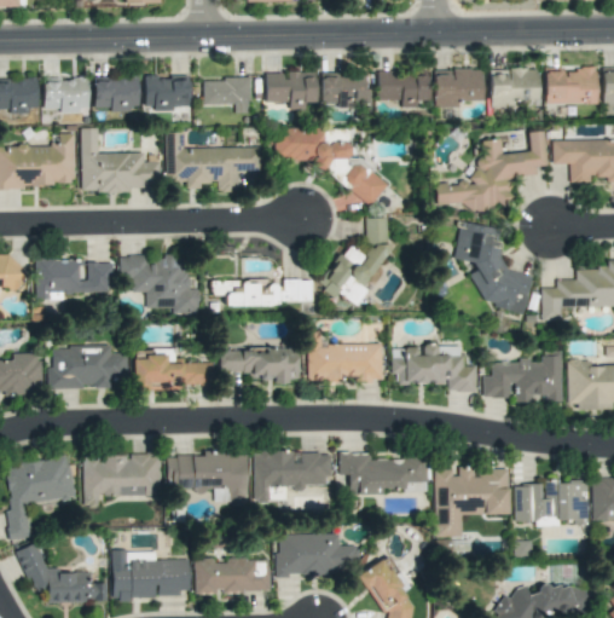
[(546,70),(546,103),(600,102),(598,65),(579,67),(579,70),(546,70)]
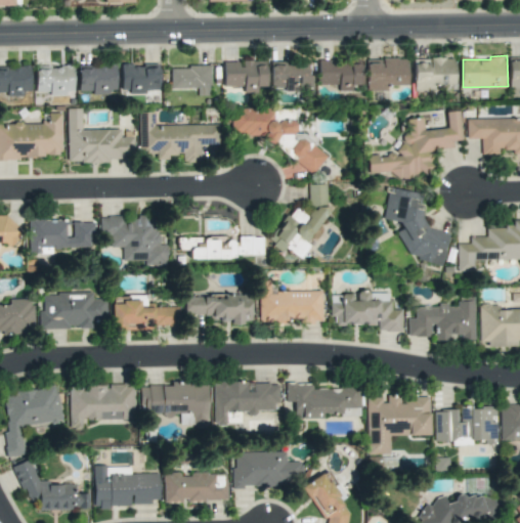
[(519,55),(511,56),(512,88),(519,87),(519,55)]
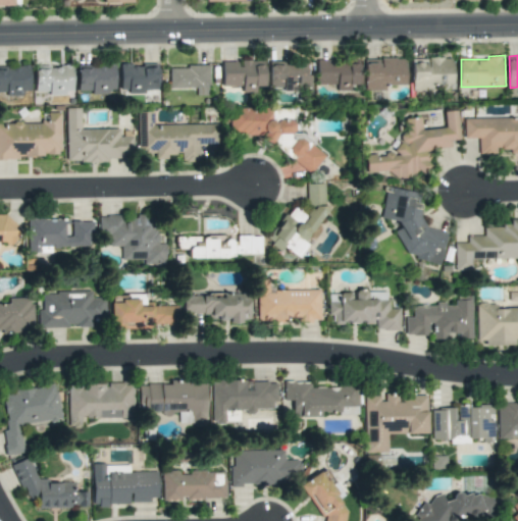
[(368,90),(389,89),(389,85),(409,84),(409,57),(383,57),(383,58),(367,59),(368,90)]
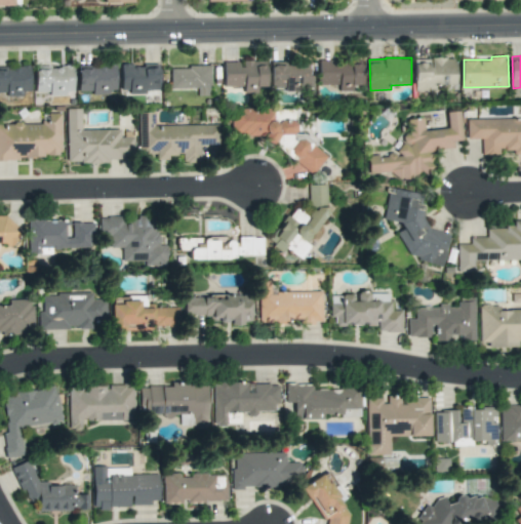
[(416,57),(417,87),(459,86),(458,57),(416,57)]
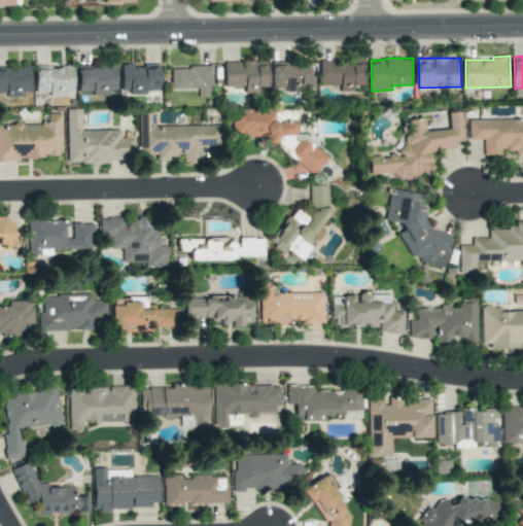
[(322,60),(323,84),(343,84),(343,91),(356,91),(356,84),(365,84),(365,59),(322,60)]
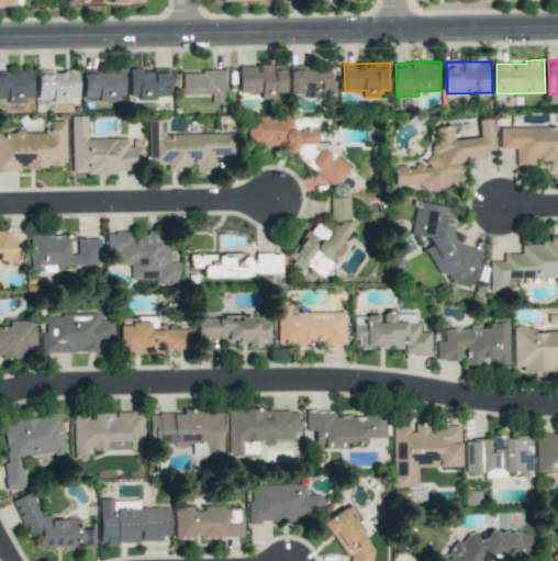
[(288,92),(289,65),(261,64),(261,65),(243,65),(243,92),(264,92),(264,98),(279,98),(279,92),(288,92)]
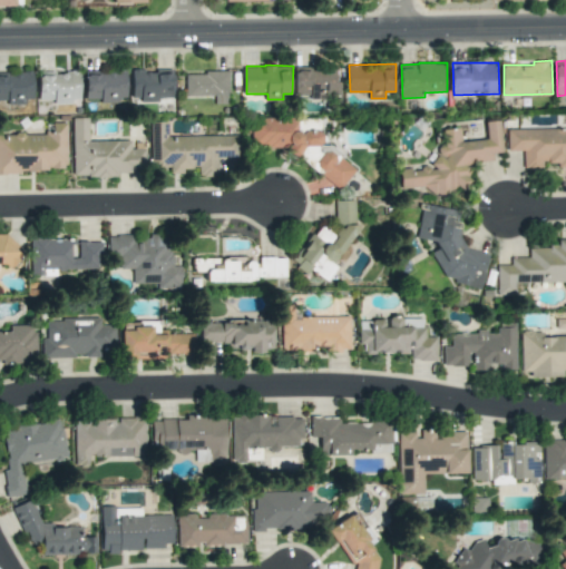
[(298,68),(298,94),(312,95),(312,98),(342,99),(343,69),(298,68)]
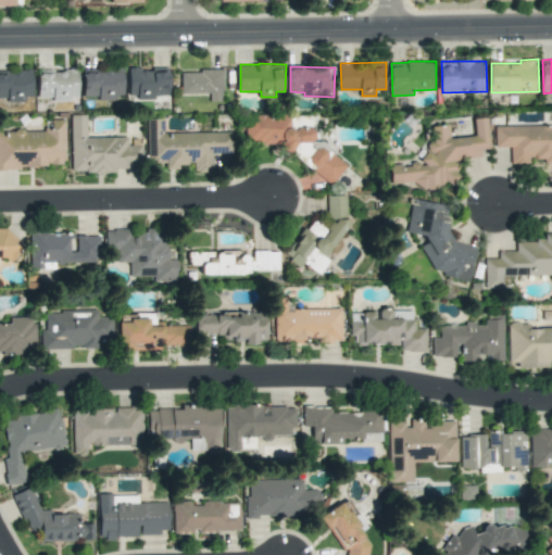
[(0,99),(25,100),(25,96),(35,97),(35,70),(0,67),(0,99)]
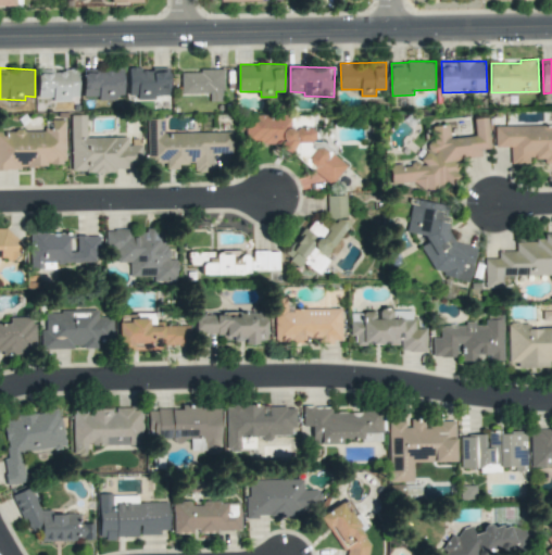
[(86,96),(100,96),(100,99),(118,100),(118,93),(126,93),(126,68),(86,67),(86,96)]
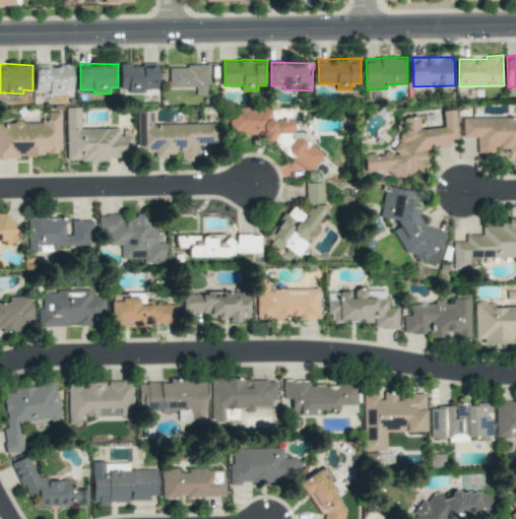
[(160,63),(122,63),(123,92),(147,92),(147,88),(162,88),(160,63)]
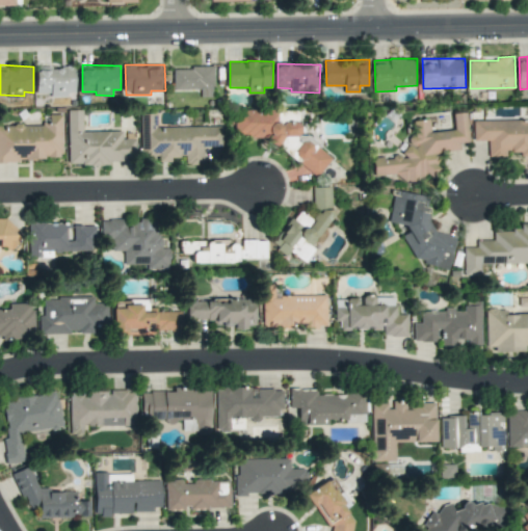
[(38,95),(77,95),(77,65),(38,65),(38,95)]
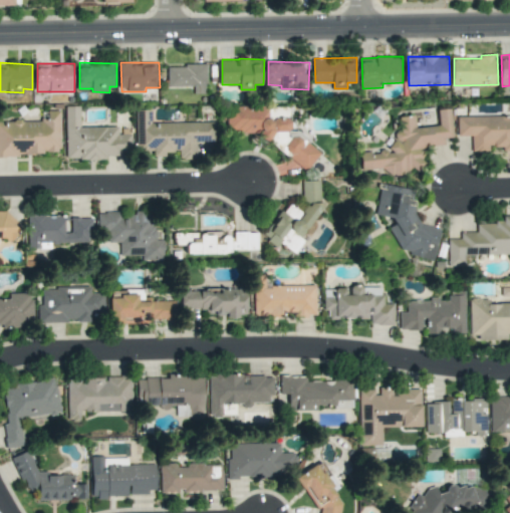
[(170,85),(196,85),(196,92),(209,93),(209,64),(170,64),(170,85)]
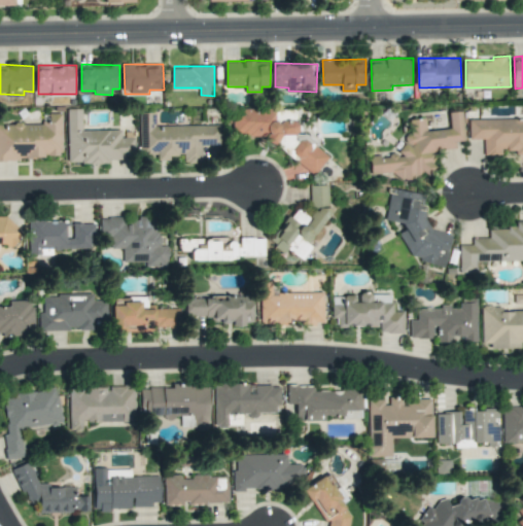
[(235,135),(265,136),(275,145),(282,138),(281,150),(289,151),(315,175),(332,156),(307,133),(300,133),(301,124),(298,120),(288,120),(277,120),(277,111),(274,108),(235,107),(235,135)]
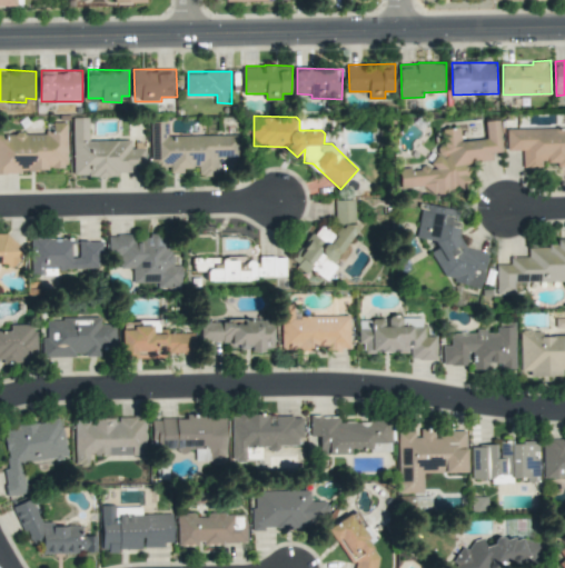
[(91,140),(91,117),(75,117),(76,175),(147,173),(147,147),(134,148),(134,139),(91,140)]
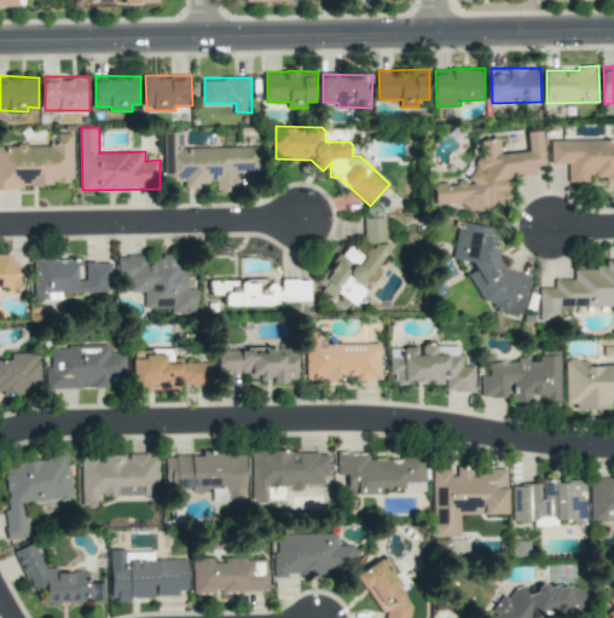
[(436,183),(439,206),(471,202),(473,209),(515,206),(513,175),(538,173),(538,165),(548,163),(545,130),(529,131),(531,150),(504,152),(503,138),(482,139),(485,157),(478,157),(479,171),(470,172),(470,180),(436,183)]
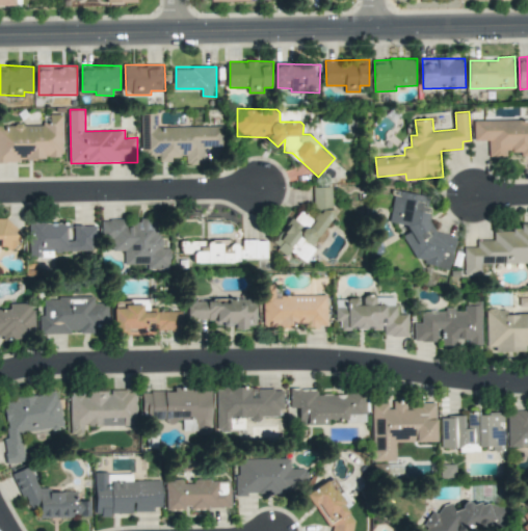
[(0,159),(64,159),(64,113),(51,113),(51,123),(0,124),(0,159)]
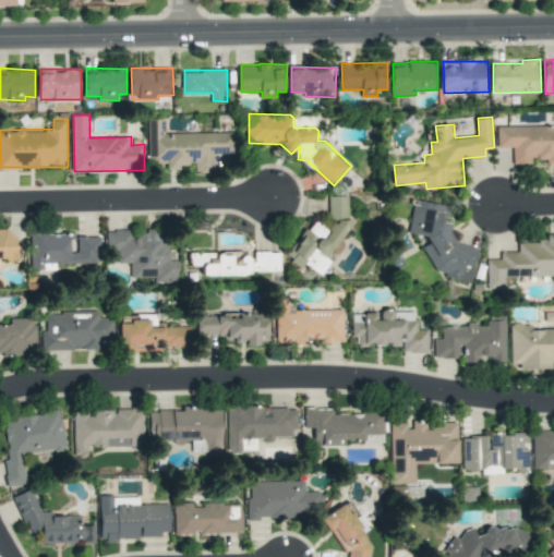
[(237,132),(168,132),(168,119),(151,119),(151,165),(169,165),(169,168),(183,168),(183,164),(197,164),(197,172),(217,171),(217,162),(237,162),(237,132)]
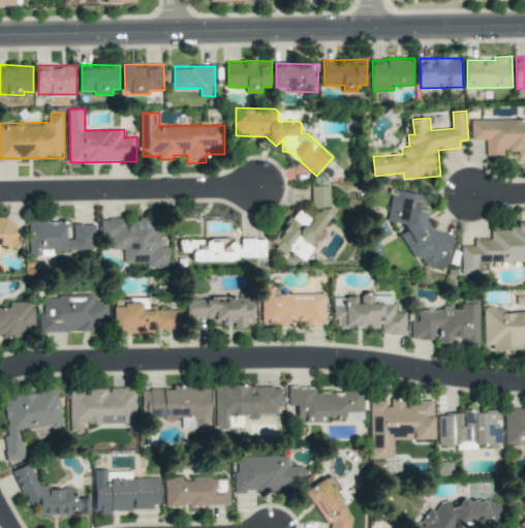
[(524,118),(473,119),(473,140),(488,138),(488,155),(506,155),(506,152),(524,152),(524,118)]
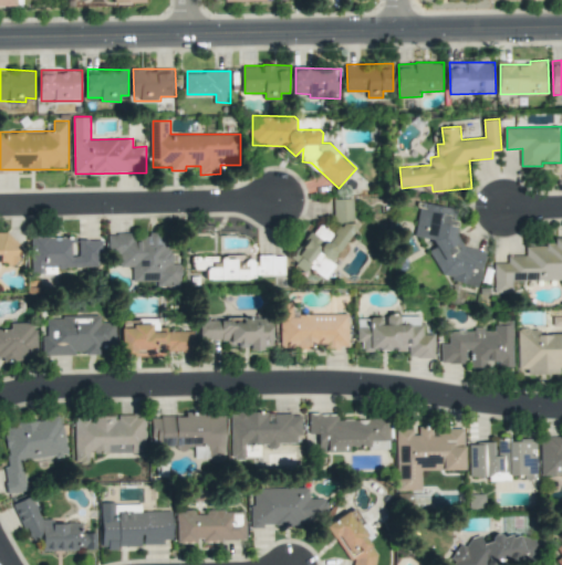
[(480,285),(488,251),(459,244),(464,229),(456,227),(460,209),(424,200),(415,236),(439,241),(432,274),(480,285)]
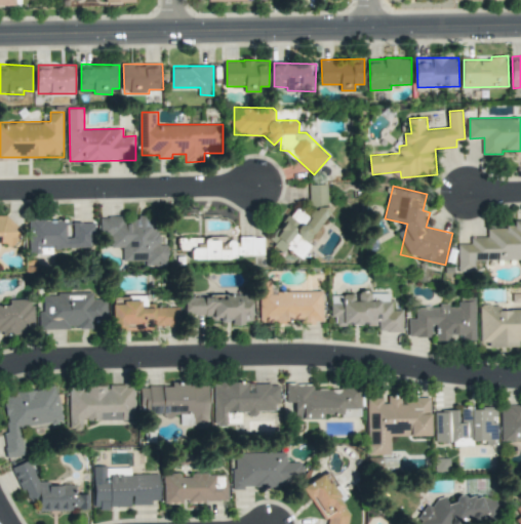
[(0,248),(2,249),(2,244),(19,244),(18,215),(0,215),(0,248)]
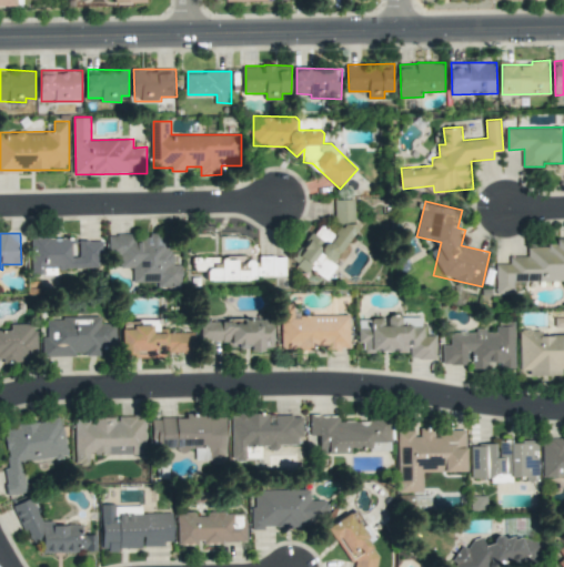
[(111,234),(111,255),(121,255),(122,267),(134,266),(134,281),(160,281),(160,286),(184,286),(184,264),(174,264),(174,235),(137,235),(137,234),(111,234)]
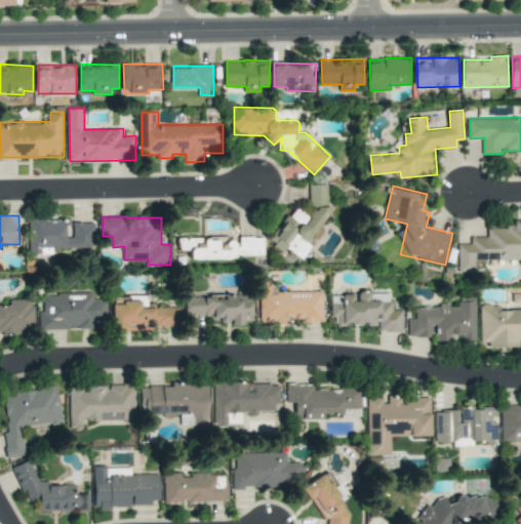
[(31,252),(54,253),(54,249),(96,249),(96,220),(32,219),(31,252)]
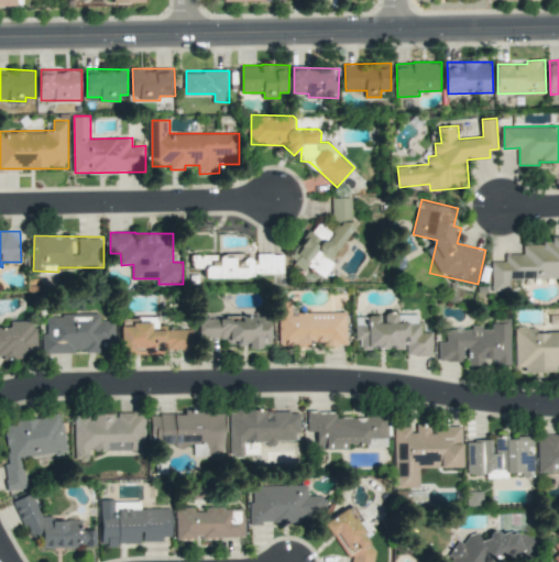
[(558,235),(554,235),(554,243),(525,243),(526,253),(507,253),(507,261),(493,261),(493,291),(513,291),(513,278),(558,277),(558,235)]
